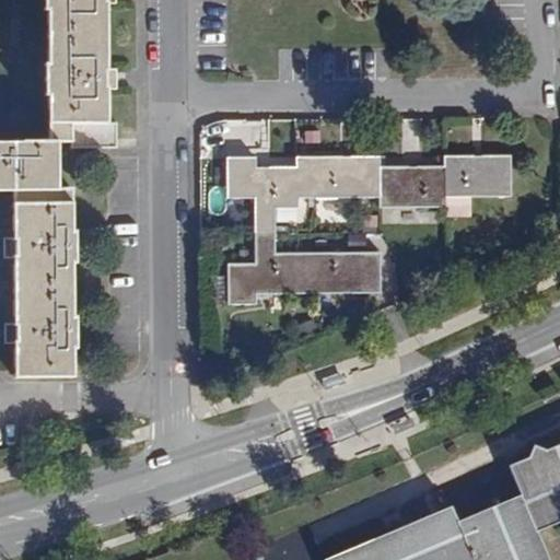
[(107,123),(107,89),(106,68),(106,4),(105,0),(45,0),(45,10),(48,10),(48,63),(46,63),(45,95),(49,95),(48,142),(0,141),(0,190),(13,190),(13,238),(14,257),(14,325),(14,345),(15,377),(72,376),(73,348),(76,348),(74,318),(72,318),(71,264),(74,264),(74,233),(71,233),(70,190),(57,190),(57,142),(70,142),(70,149),(109,148),(109,124),(107,123)]
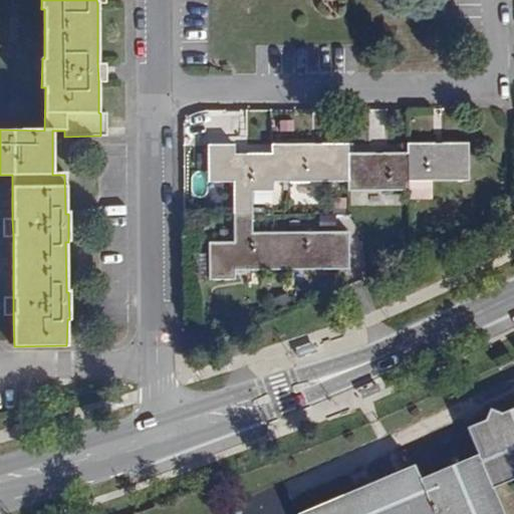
[(97,62),(98,81),(106,81),(106,62),(97,62)]
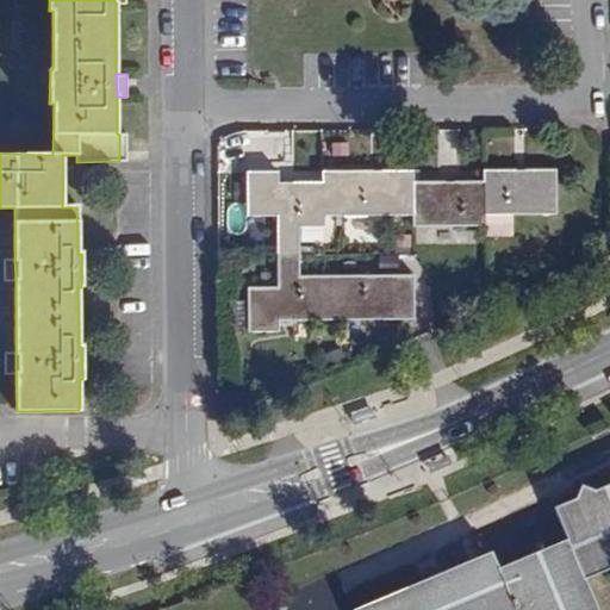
[(129,134),(119,135),(119,161),(129,161),(129,134)]
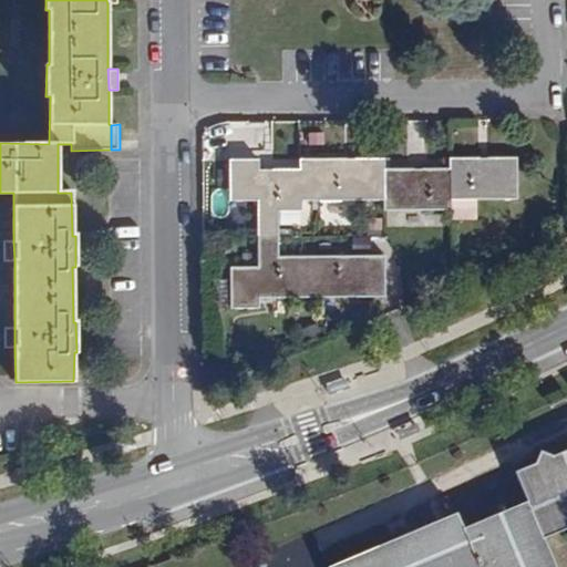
[(517,198),(516,158),(449,158),(449,168),(384,168),(383,160),(299,160),(299,169),(259,169),(258,160),(230,160),(230,202),(257,202),(258,267),(230,267),(232,308),(260,308),(260,297),(383,297),(384,255),(279,256),(279,212),(302,210),(302,202),(384,200),(384,209),(451,210),(452,200),(517,198)]
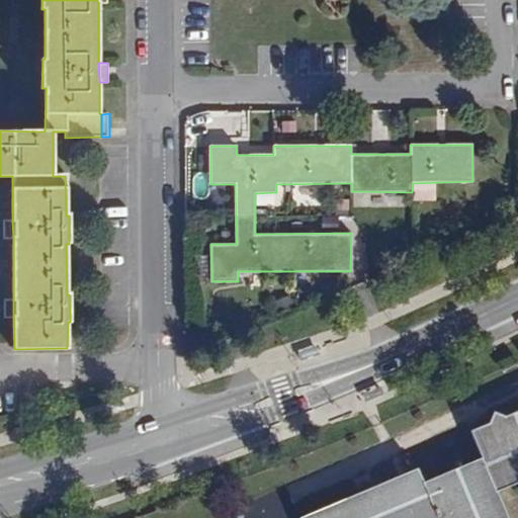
[(328,218),(329,231),(352,231),(352,217),(328,218)]
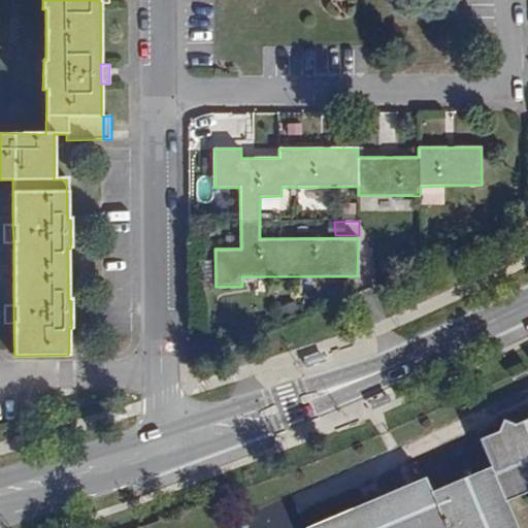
[(4,243),(13,242),(12,225),(4,225),(4,243)]
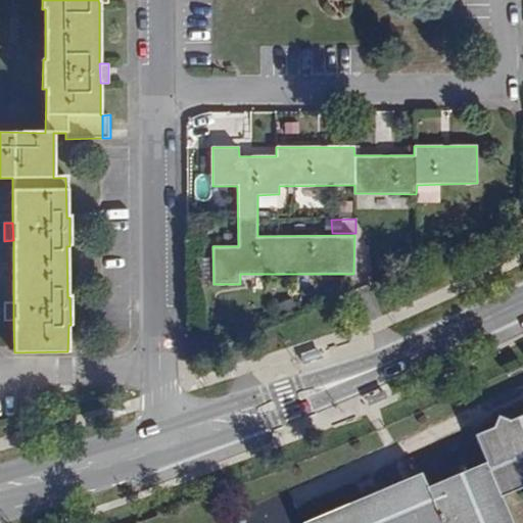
[(5,322),(13,322),(13,303),(5,303),(5,322)]
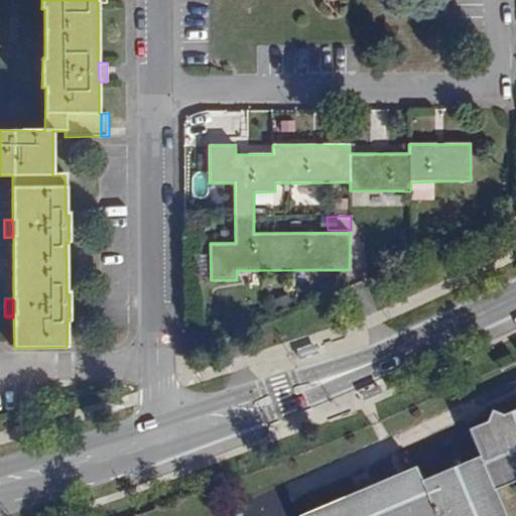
[(505,515),(495,490),(515,481),(515,410),(504,416),(493,411),(488,422),(470,430),(481,457),(422,481),(415,467),(299,515),(505,515)]
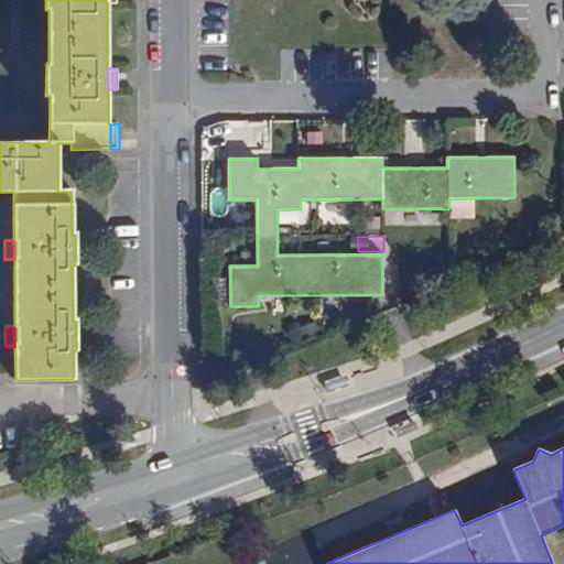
[(229,519),(227,511),(207,519),(209,527),(229,519)]
